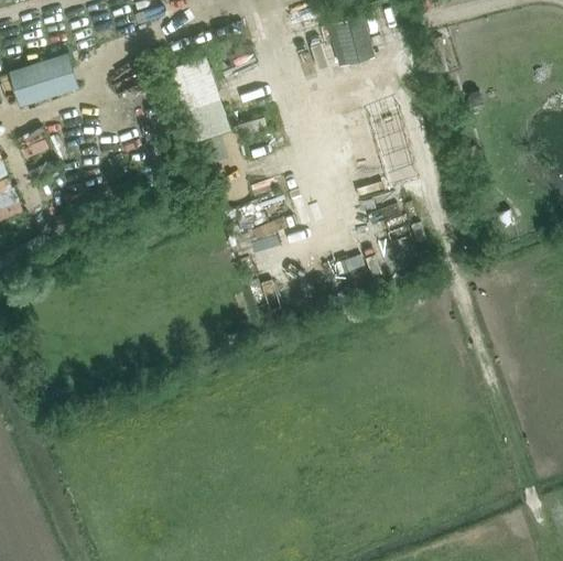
[(363,15),(327,25),(338,67),(375,57),(363,15)]
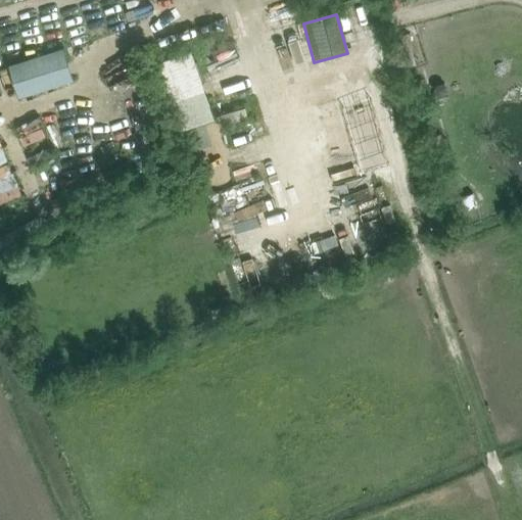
[(154,64),(178,133),(215,120),(191,51),(154,64)]
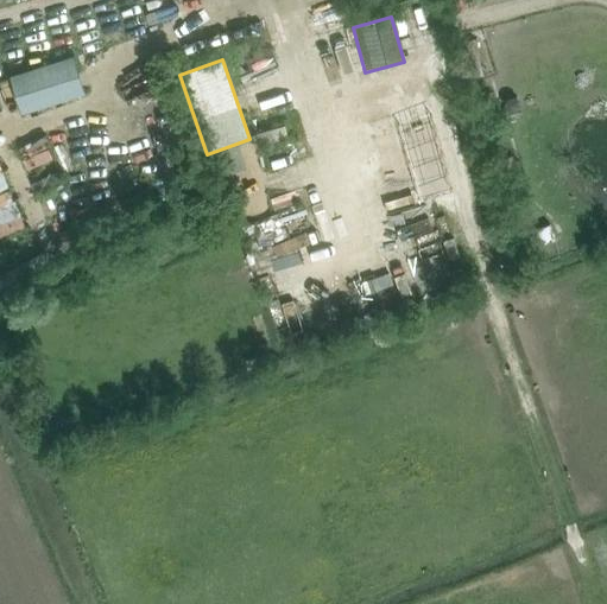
[(75,61),(11,78),(20,115),(86,97),(75,61)]
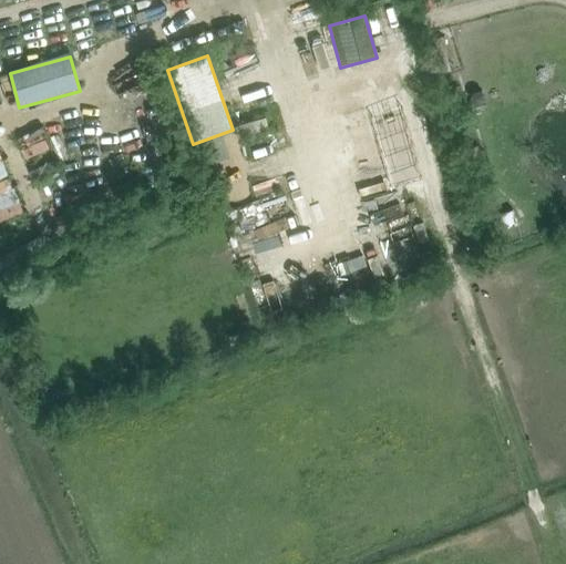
[(43,129),(21,135),(27,157),(50,151),(43,129)]
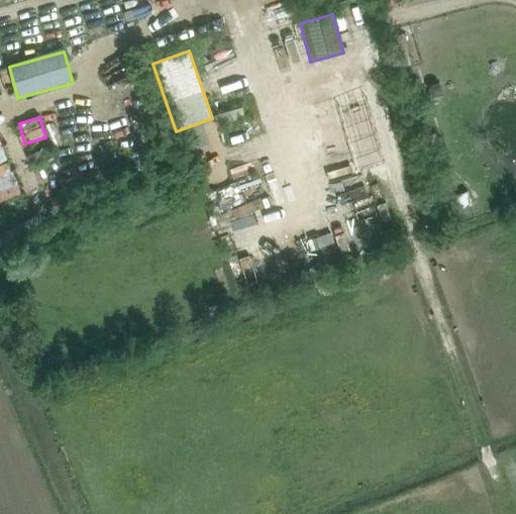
[(0,203),(20,196),(0,143),(0,203)]
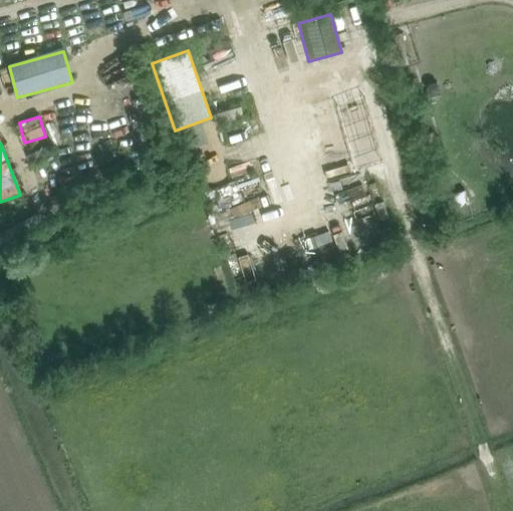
[(34,213),(0,231),(0,245),(40,224),(34,213)]
